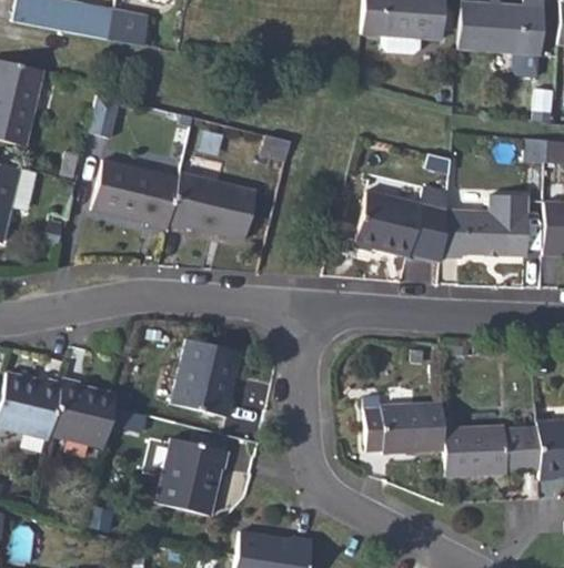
[(110,39),(116,8),(74,0),(18,0),(14,21),(110,39)]
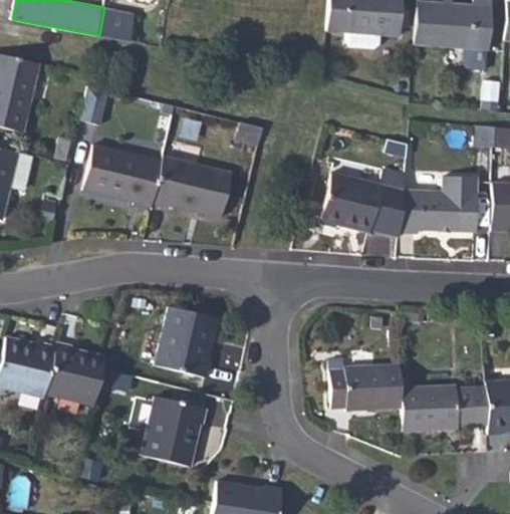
[(329,0),(328,32),(346,33),(345,43),(350,48),(374,50),(380,45),(380,36),(400,37),(403,0),(329,0)]
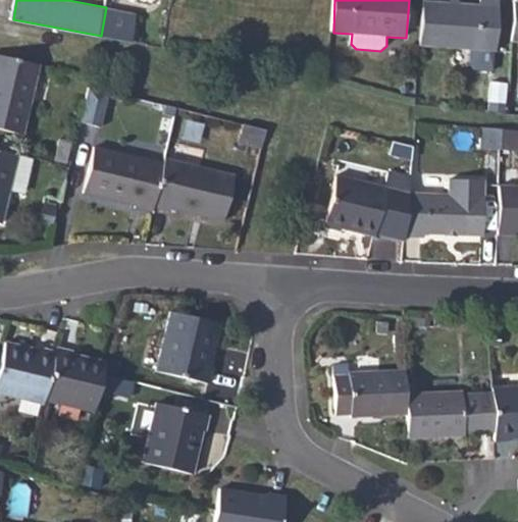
[(425,0),(422,44),(497,50),(501,0),(480,0),(481,4),(425,0)]
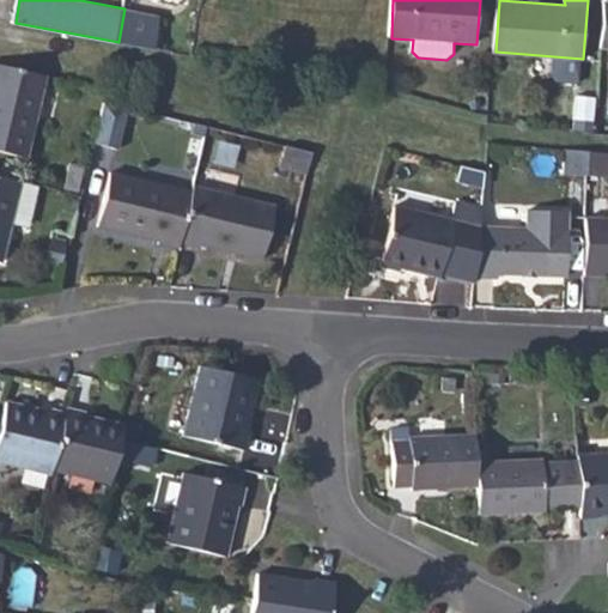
[(125,8),(119,42),(194,56),(200,23),(125,8)]
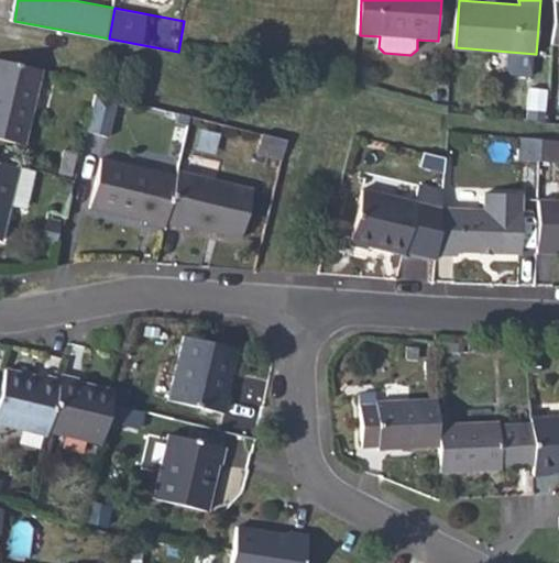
[(41,70),(0,61),(0,140),(24,145),(41,70)]
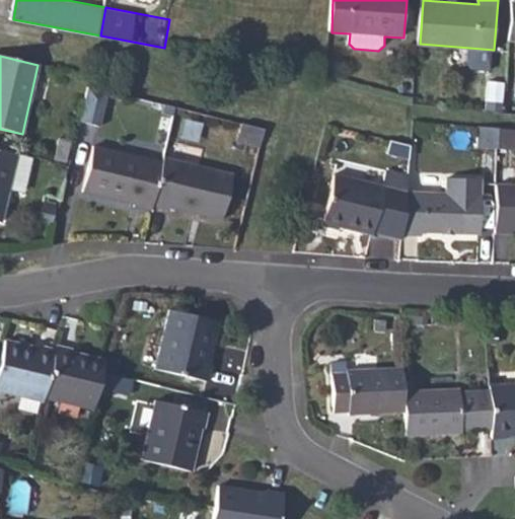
[(89,87),(82,121),(103,126),(111,93),(89,87)]
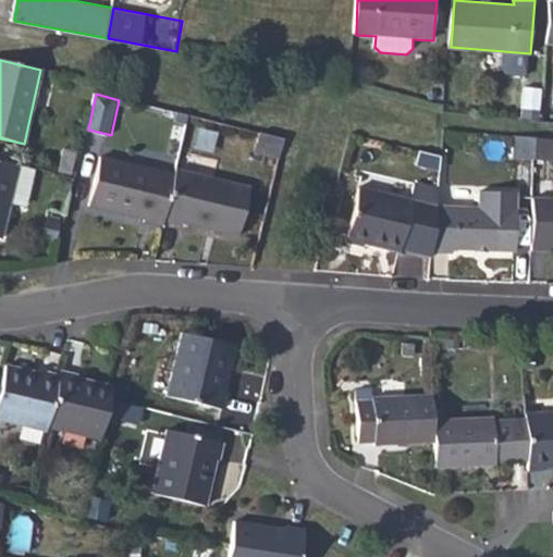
[(265,131),(261,145),(286,151),(290,137),(265,131)]
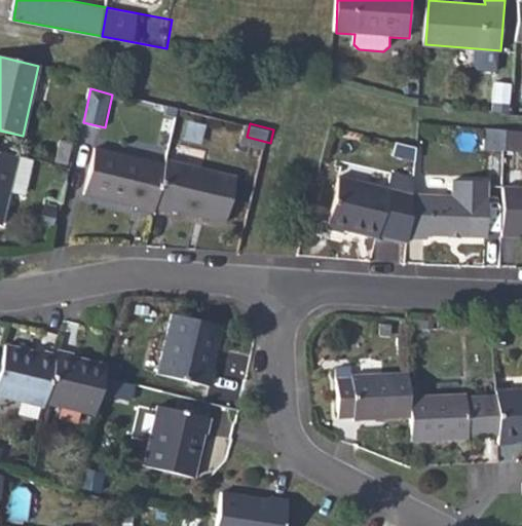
[(487,128),(487,150),(507,151),(508,132),(487,128)]
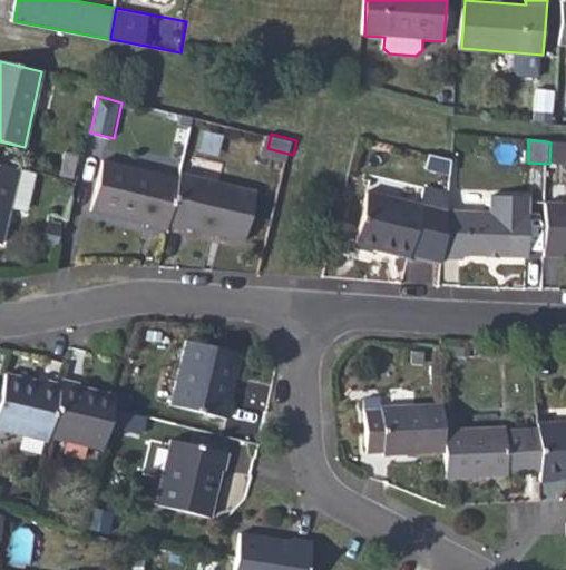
[(565,145),(550,143),(549,164),(565,165),(565,145)]
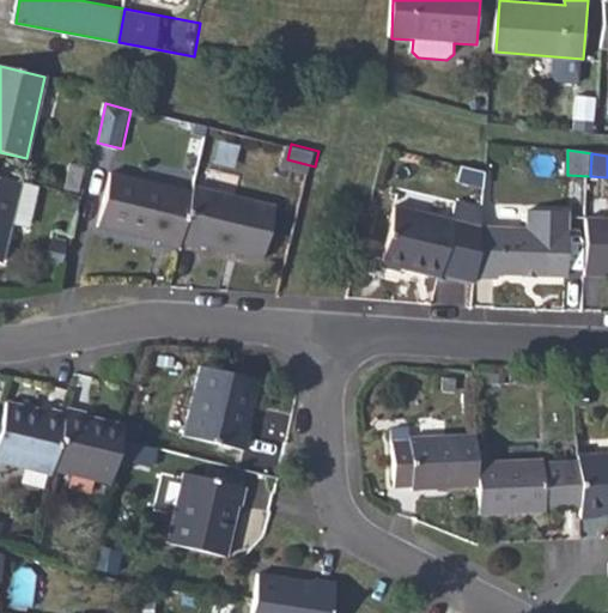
[(287,159),(286,167),(312,173),(315,167),(287,159)]
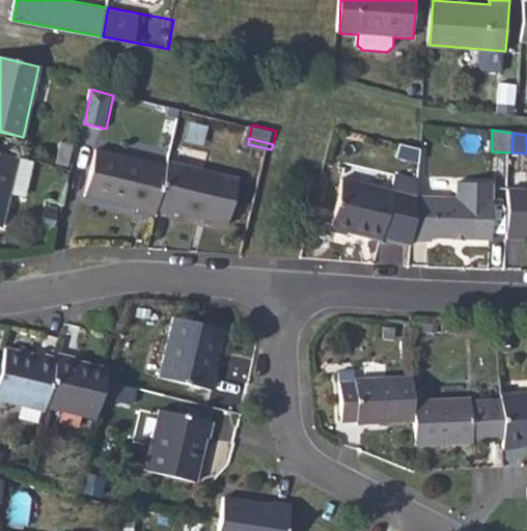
[(64,144),(61,163),(71,165),(75,146),(64,144)]
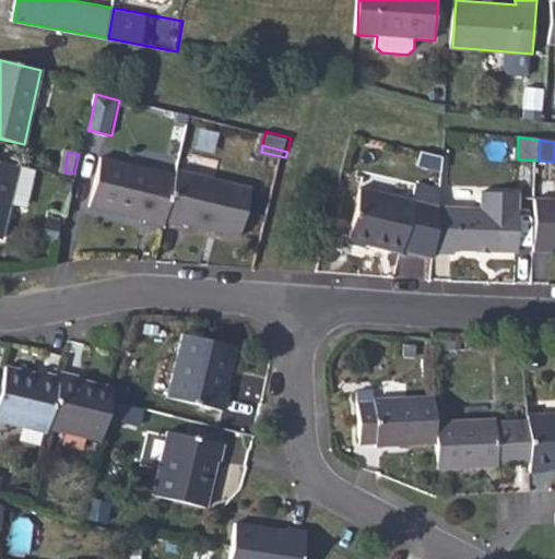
[(146,222),(166,226),(167,221),(178,175),(103,158),(93,205),(148,218),(146,222)]
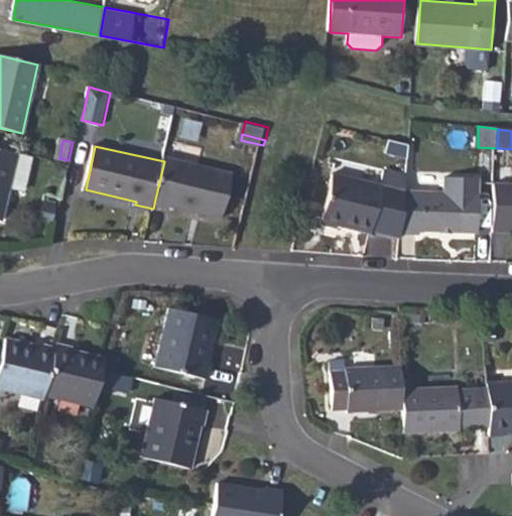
[(19,153),(0,148),(0,220),(4,222),(19,153)]
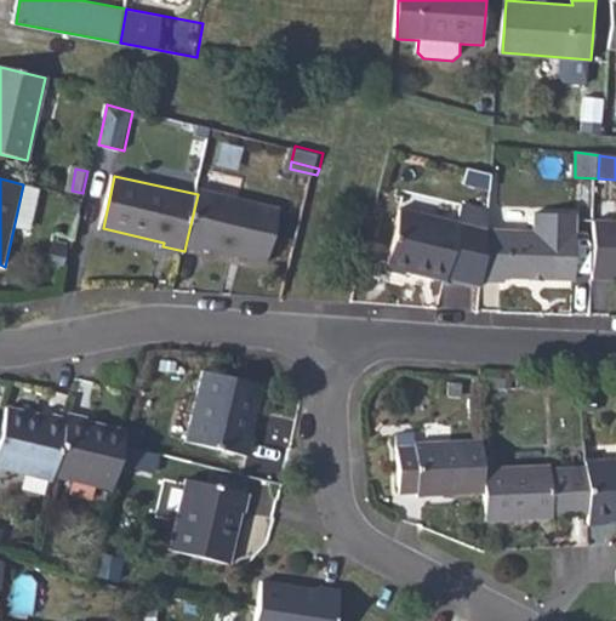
[(198,194),(186,245),(207,250),(209,246),(269,260),(280,208),(200,188),(198,194)]
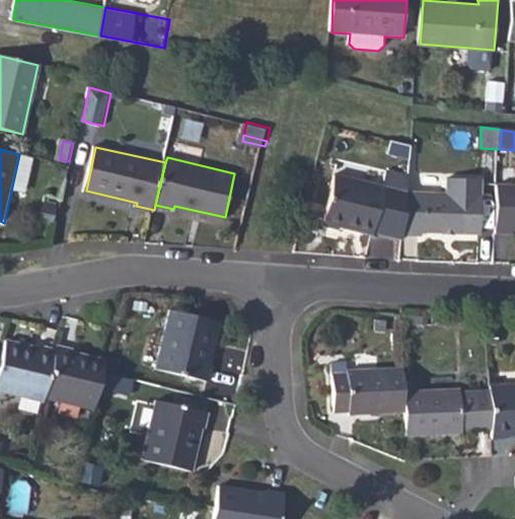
[(342,173),(329,224),(346,228),(347,226),(380,234),(380,232),(405,237),(405,233),(411,191),(413,173),(391,168),(388,183),(342,173)]
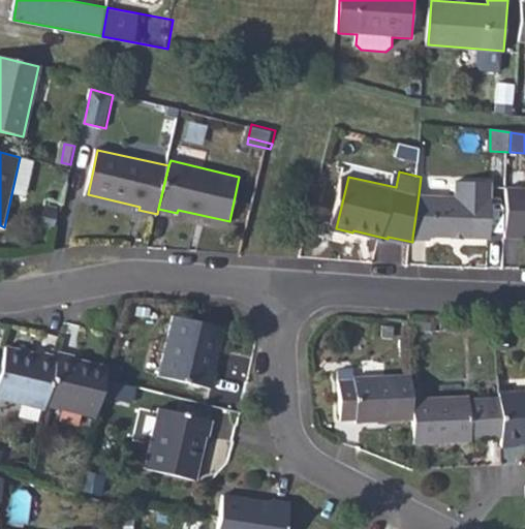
[(463,232),(463,237),(490,238),(493,182),(458,181),(457,196),(419,194),(412,238),(430,238),(430,235),(454,236),(454,232),(463,232)]
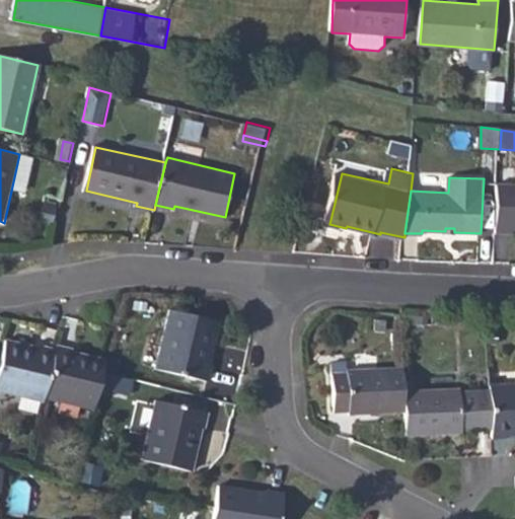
[(514,183),(499,183),(497,232),(514,232),(514,229),(514,183)]
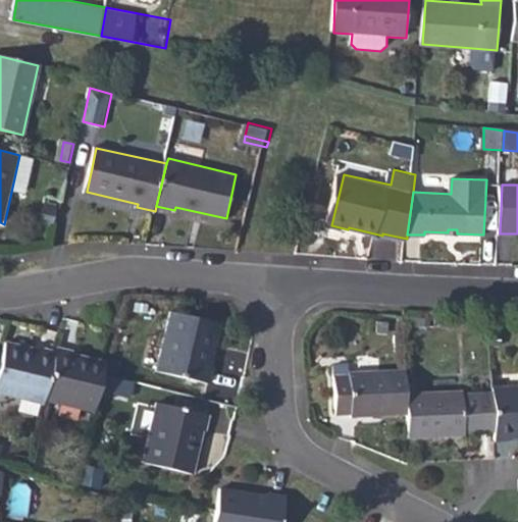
[(56,224),(58,211),(47,207),(43,222),(56,224)]
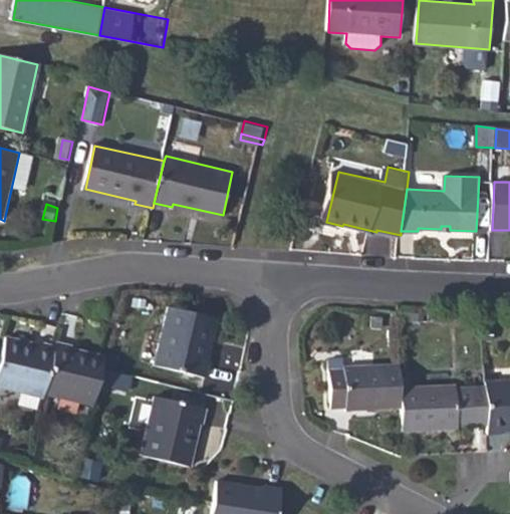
[(166,304),(153,363),(203,374),(206,361),(203,360),(213,315),(166,304)]
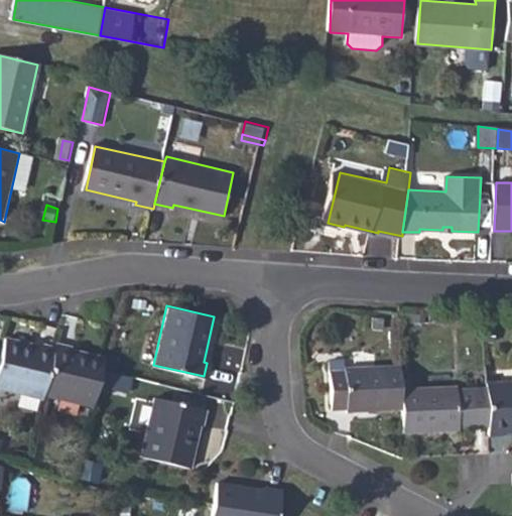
[(9,337),(0,374),(0,384),(45,396),(46,393),(56,346),(39,342),(39,345),(9,337)]
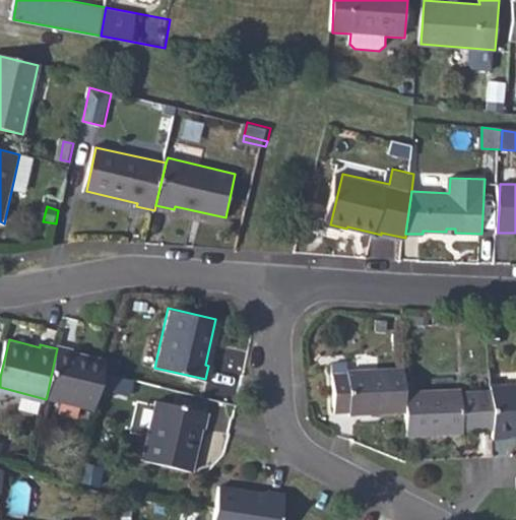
[(57,348),(47,396),(95,408),(104,372),(107,360),(73,351),(74,348),(58,344),(57,348)]
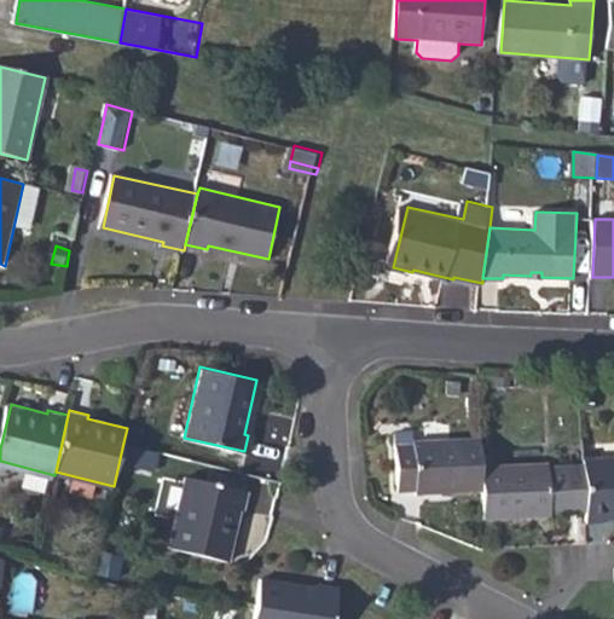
[(484,466),(481,437),(416,443),(416,445),(398,446),(400,492),(418,491),(418,495),(485,487),(484,466)]
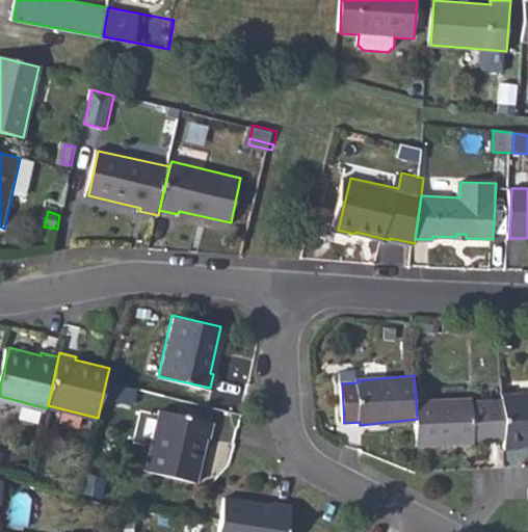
[(527,390),(504,392),(504,396),(506,436),(507,445),(524,444),(524,441),(527,441),(527,390)]
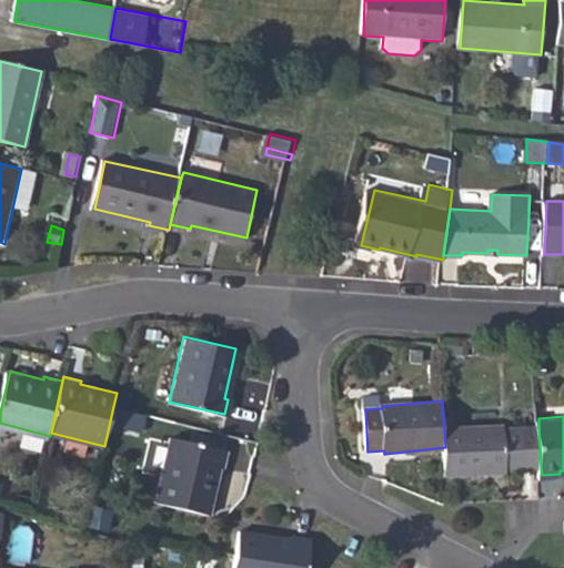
[(504,422),(444,427),(445,447),(446,475),(465,474),(507,470),(507,467),(541,466),(539,423),(504,426),(504,422)]
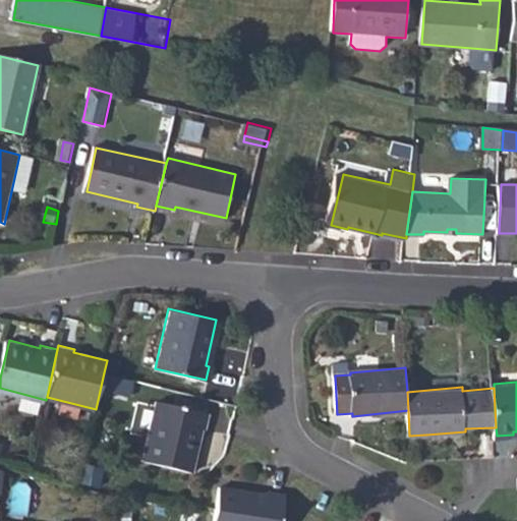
[(155,400),(141,459),(191,470),(200,427),(204,427),(207,412),(155,400)]
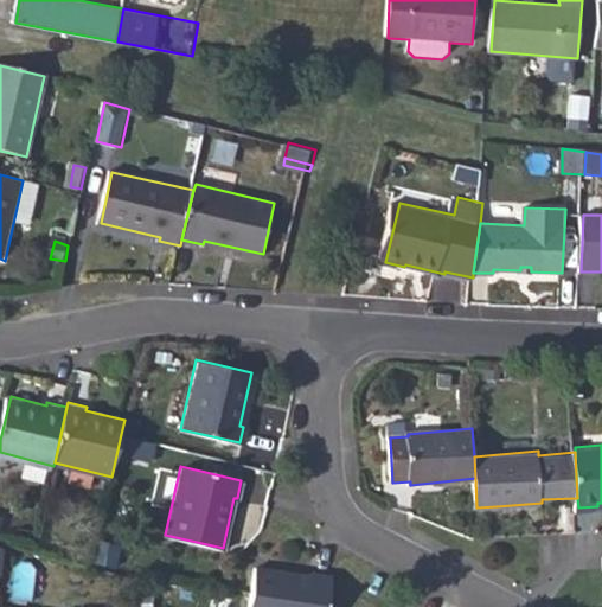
[(244,606),(328,606),(334,581),(314,577),(313,581),(251,569),(244,606)]
